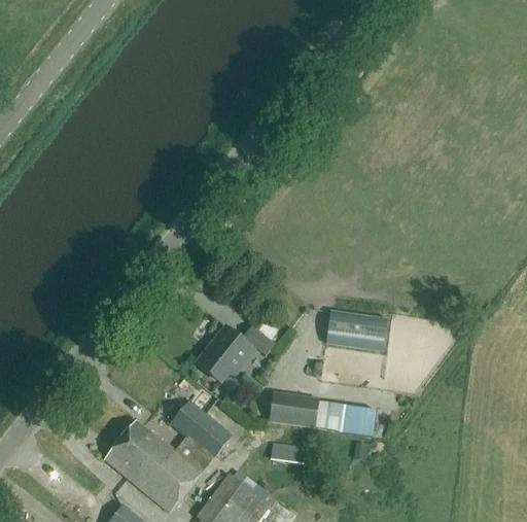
[(267,316),(259,324),(274,336),(280,328),(267,316)]
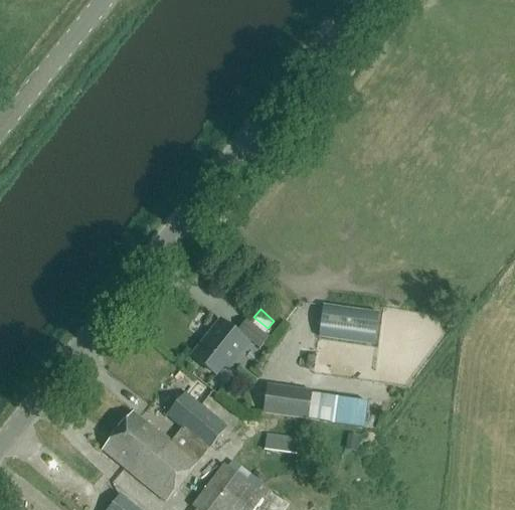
[(269,334),(246,317),(238,327),(261,344),(269,334)]
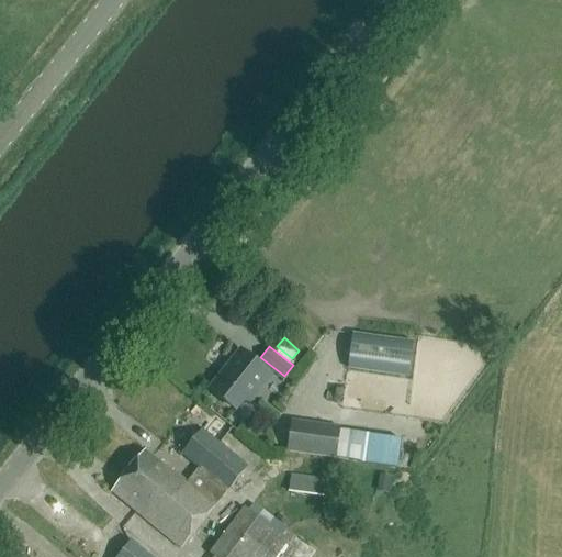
[(270,370),(240,347),(211,386),(234,405),(247,389),(251,393),(270,370)]
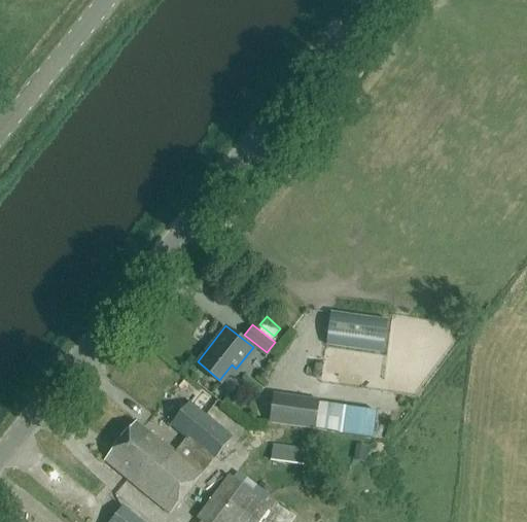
[(317,396),(272,389),(268,419),(313,425),(317,396)]
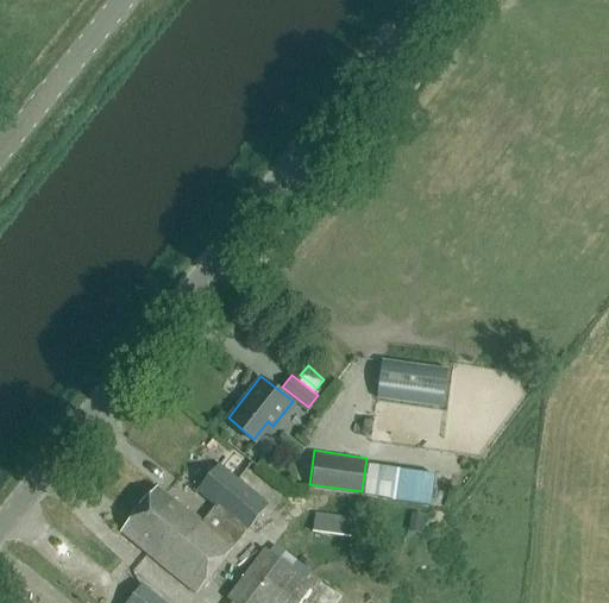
[(365,490),(393,494),(397,463),(370,458),(365,490)]
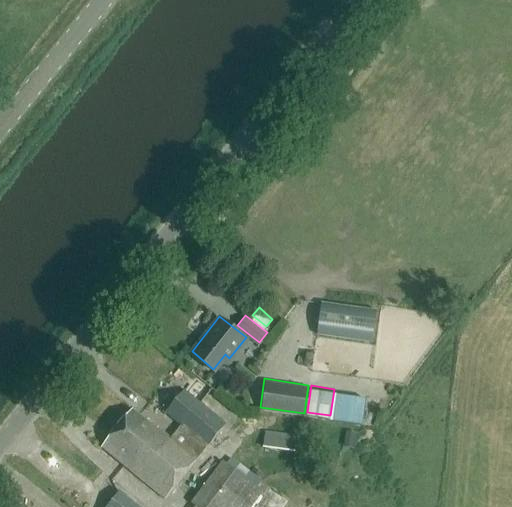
[(226,422),(184,387),(165,410),(181,423),(171,435),(158,424),(156,426),(132,406),(101,444),(165,496),(226,422)]
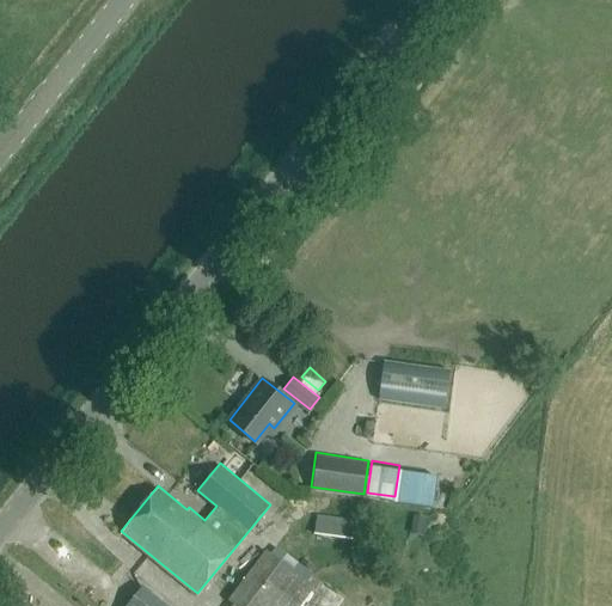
[(350,518),(317,513),(314,531),(348,537),(350,518)]
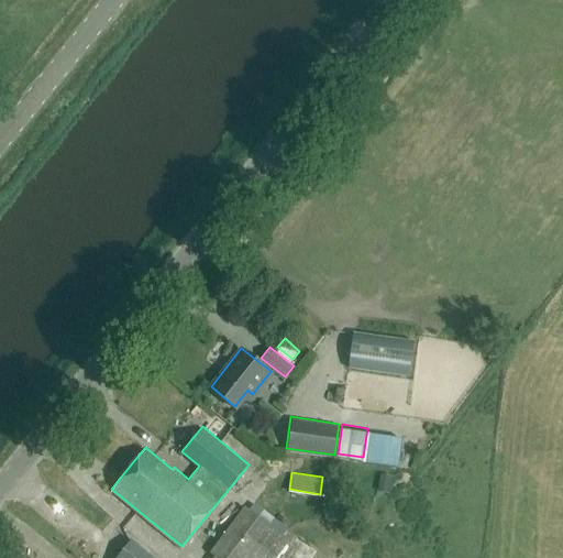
[(271,557),(287,537),(244,504),(209,549),(220,557),(271,557)]
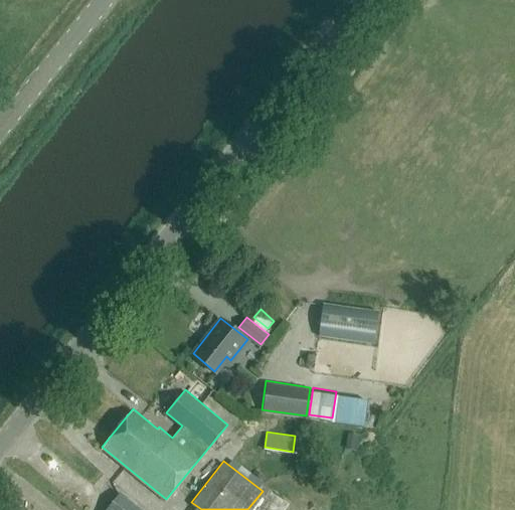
[(141,509),(120,491),(103,509),(141,509)]
